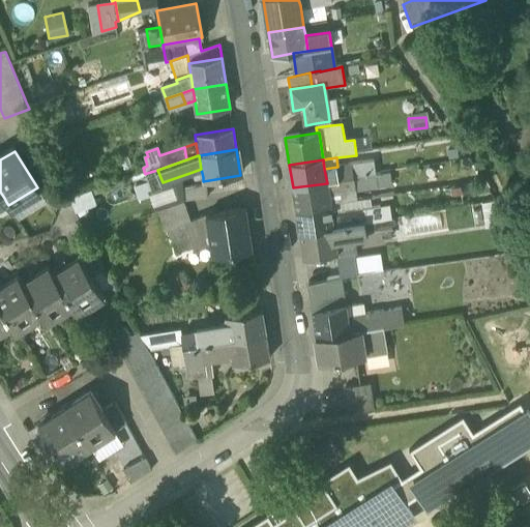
[(352,165),(354,179),(376,176),(374,162),(352,165)]
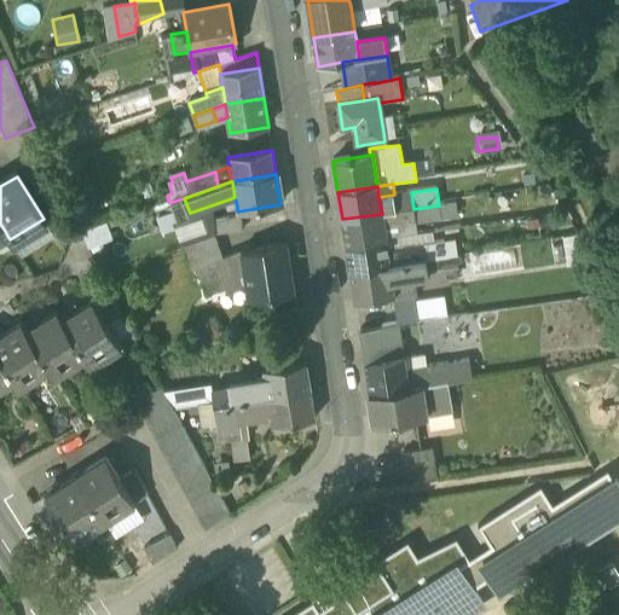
[(411,192),(394,195),(379,197),(382,214),(414,209),(411,192)]
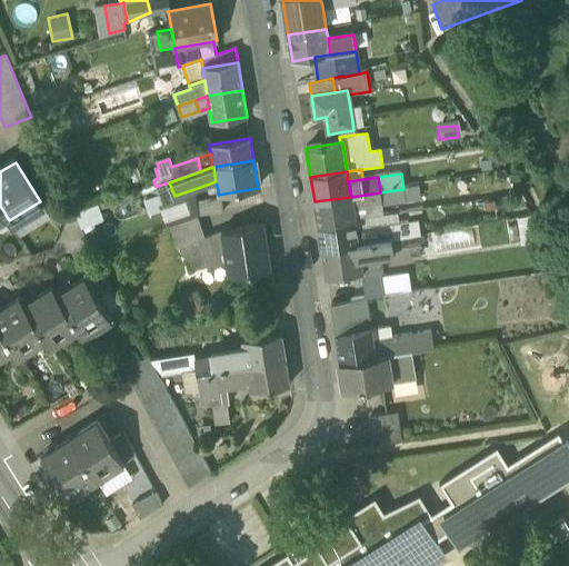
[(218,190),(216,181),(207,185),(209,192),(218,190)]
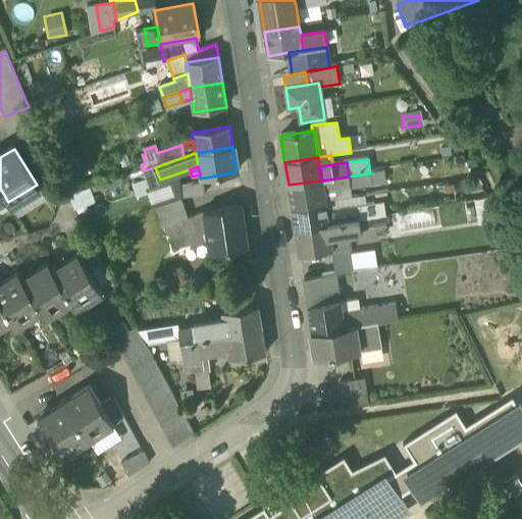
[(155,167),(145,170),(148,179),(150,187),(161,183),(160,179),(155,167)]
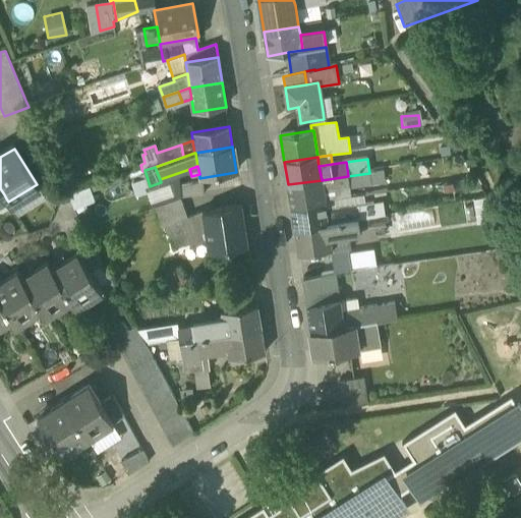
[(133,183),(148,179),(145,170),(142,171),(130,175),(133,183)]
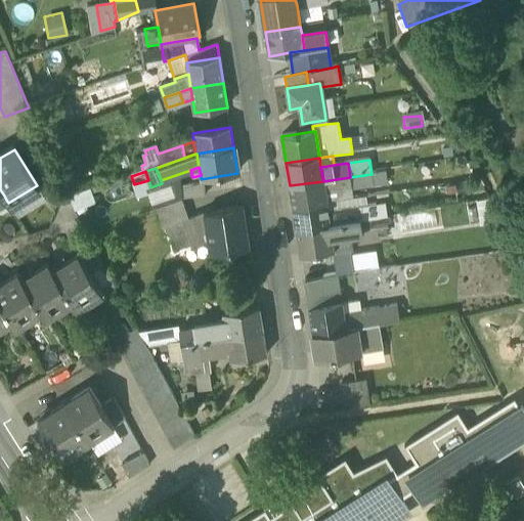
[(385,172),(372,174),(374,187),(387,185),(385,172)]
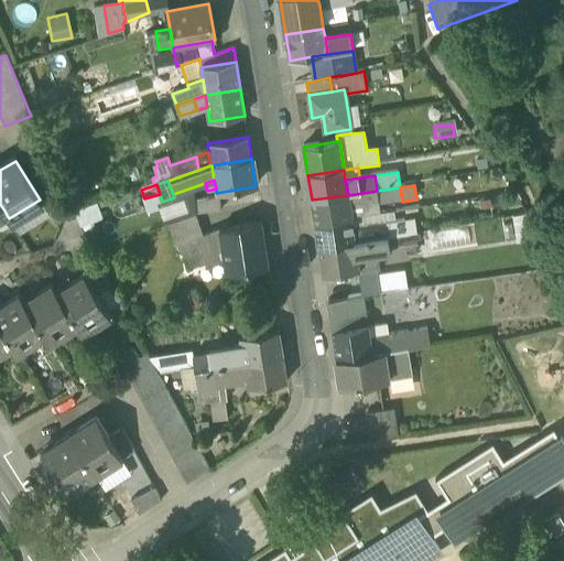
[(402,202),(400,187),(377,191),(379,205),(402,202)]
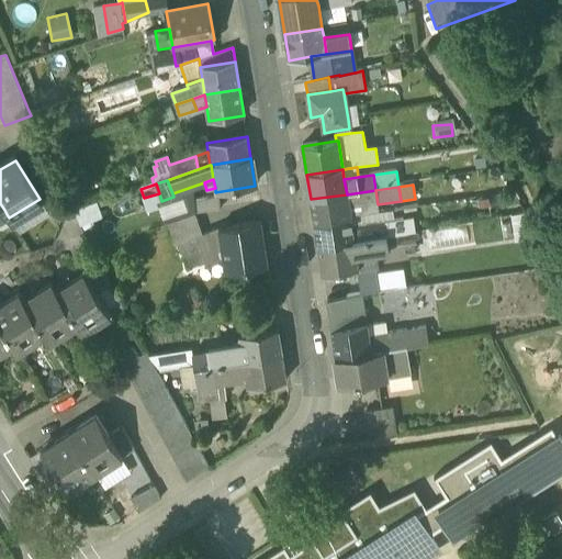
[(375,190),(347,194),(350,219),(379,214),(378,204),(375,190)]
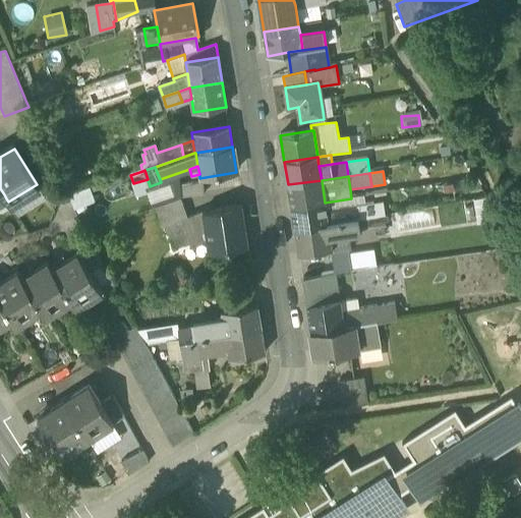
[(291,208),(325,203),(322,180),(288,184),(291,208)]
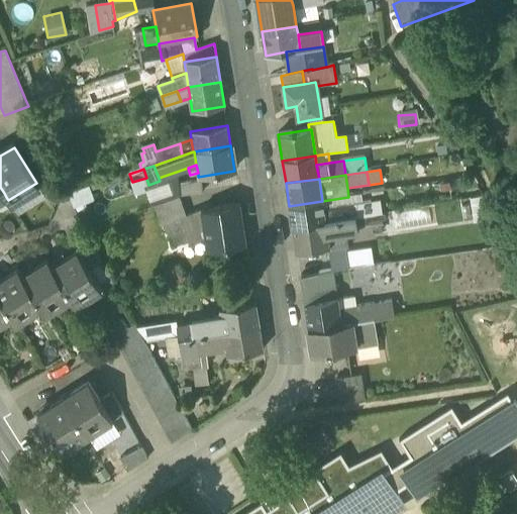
[(36,183),(8,200),(11,205),(39,187),(36,183)]
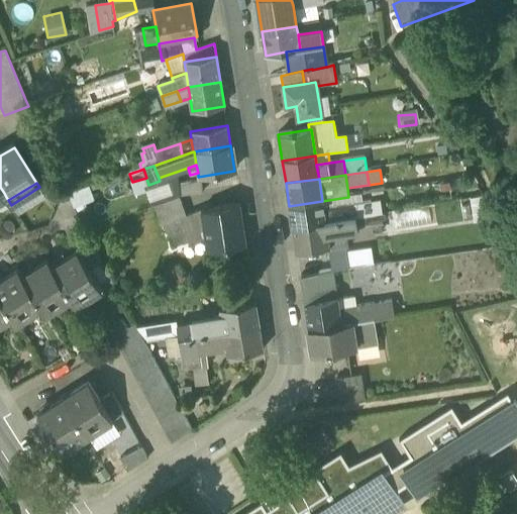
[(178,186),(180,197),(203,194),(201,183),(178,186)]
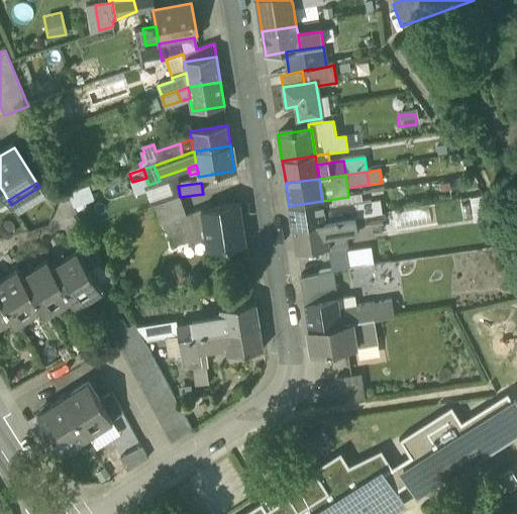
[(187,217),(180,197),(153,206),(162,229),(165,228),(165,227),(185,218),(187,217)]
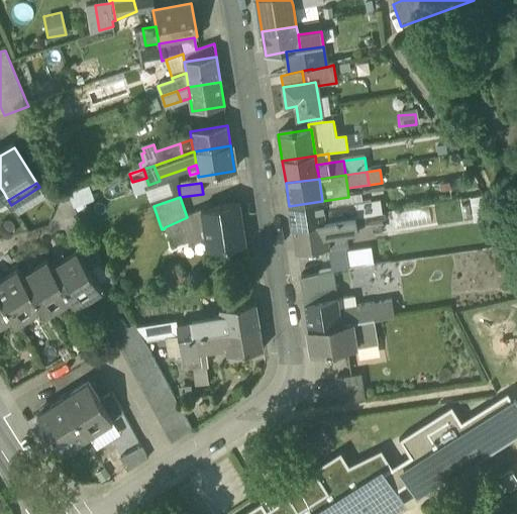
[(293,229),(325,224),(323,211),(322,201),(289,206),(293,229)]
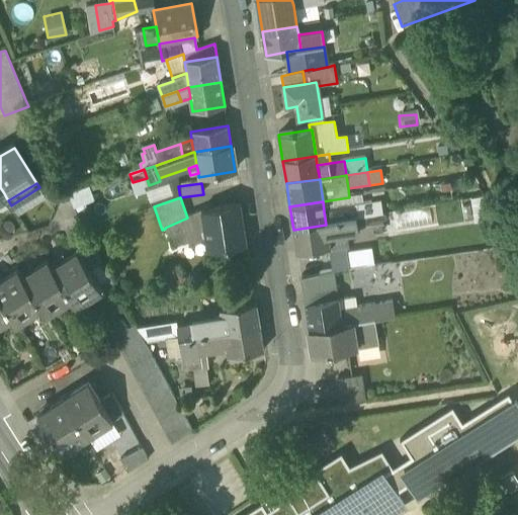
[(371,204),(354,206),(356,219),(372,216),(371,204)]
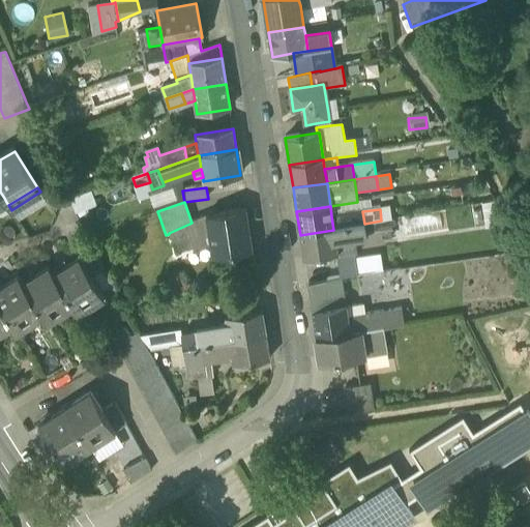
[(210,245),(212,260),(253,254),(245,210),(205,217),(192,223),(189,224),(200,249),(210,245)]
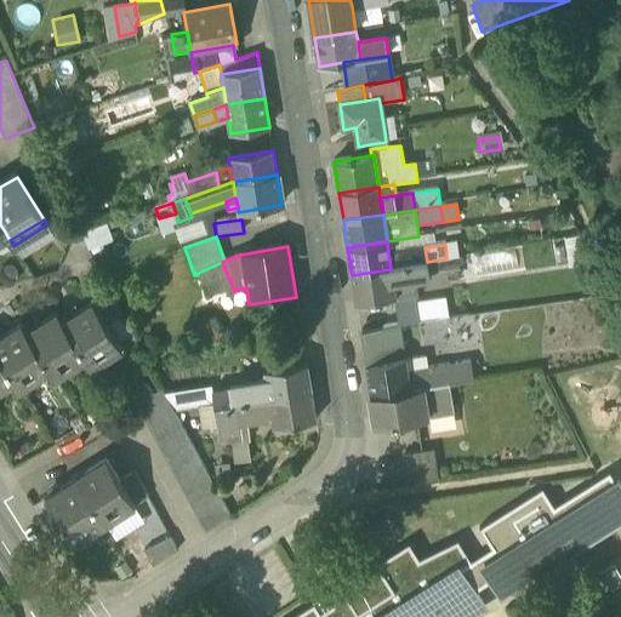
[(403,251),(405,267),(427,263),(427,262),(425,247),(403,251)]
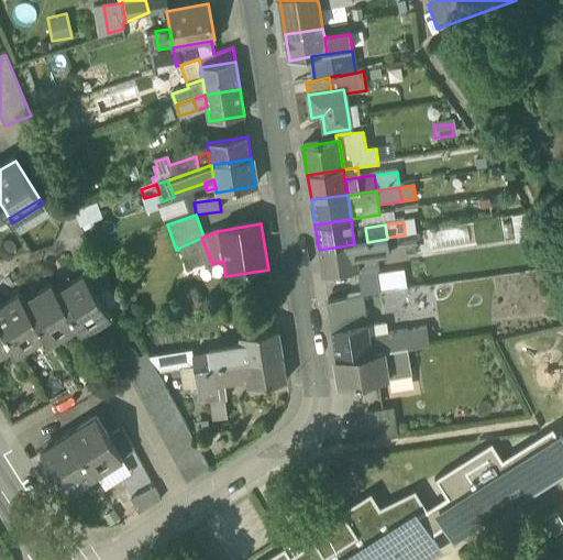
[(365,228),(352,230),(354,244),(367,242),(365,228)]
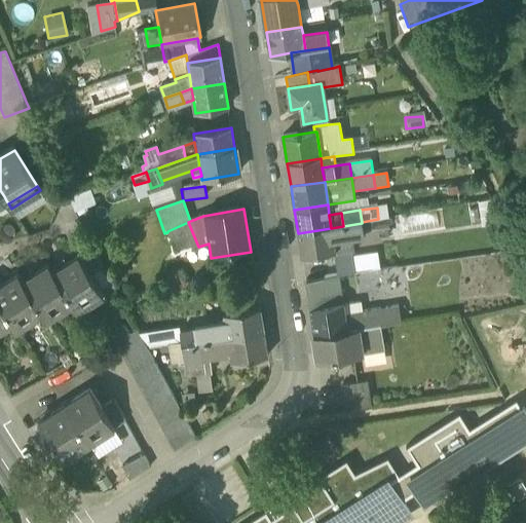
[(167,232),(177,253),(198,247),(188,222),(167,231),(167,232)]
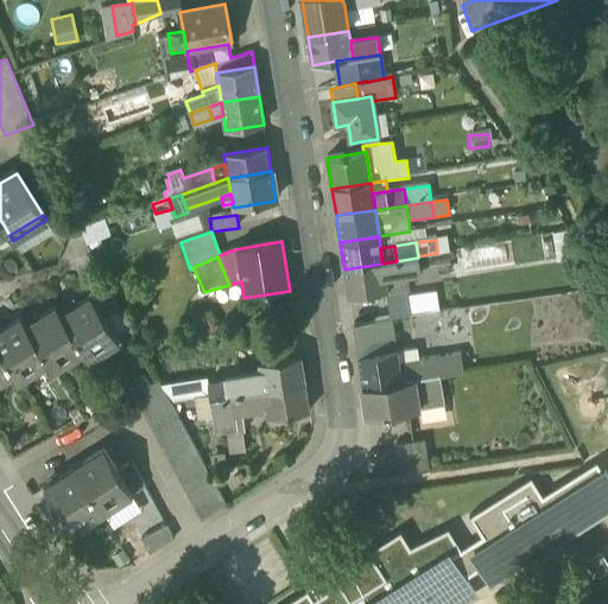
[(420,273),(418,258),(397,261),(399,275),(405,275),(420,273)]
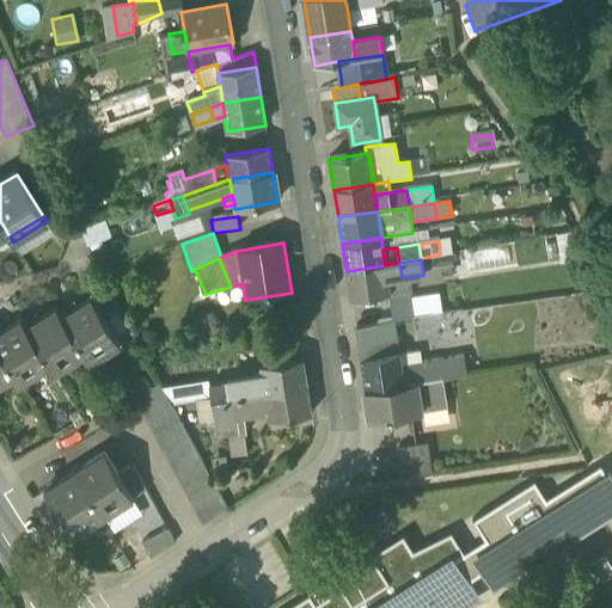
[(399,263),(385,265),(386,280),(402,277),(399,263)]
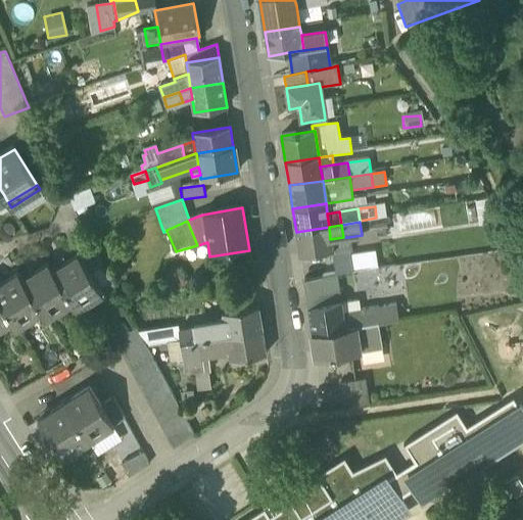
[(332,252),(330,239),(329,227),(296,232),(299,257),(300,257),(319,254),(332,252)]
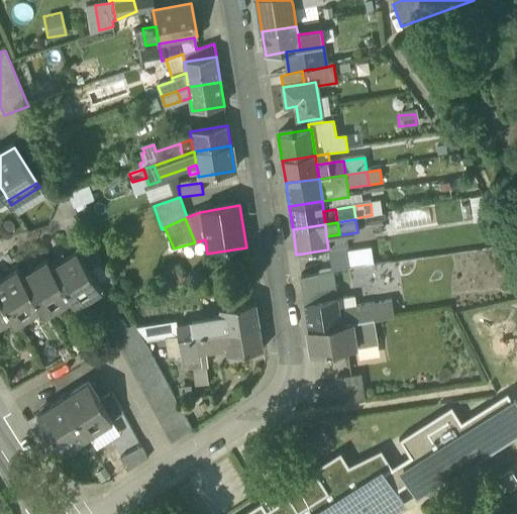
[(346,250),(344,234),(339,234),(326,236),(328,249),(329,252),(346,250)]
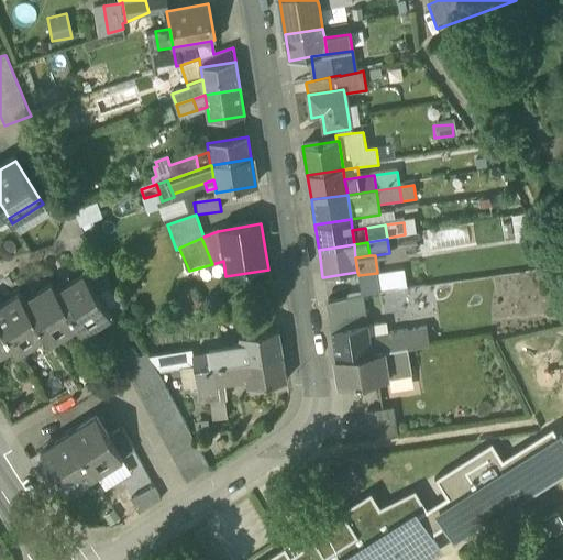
[(85,275),(99,299),(112,292),(99,266),(85,275)]
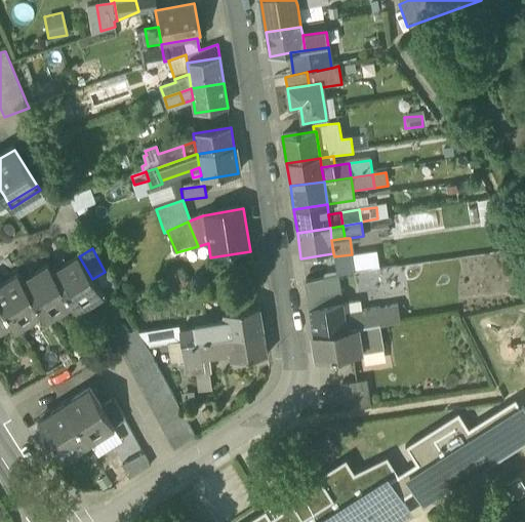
[(320,255),(324,281),(339,279),(355,276),(352,254),(334,256),(333,253),(320,255)]
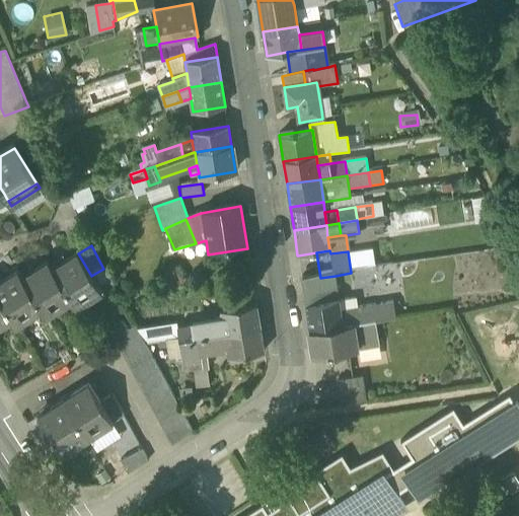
[(73,303),(73,304),(99,288),(95,282),(91,276),(78,253),(52,270),(70,298),(73,303)]
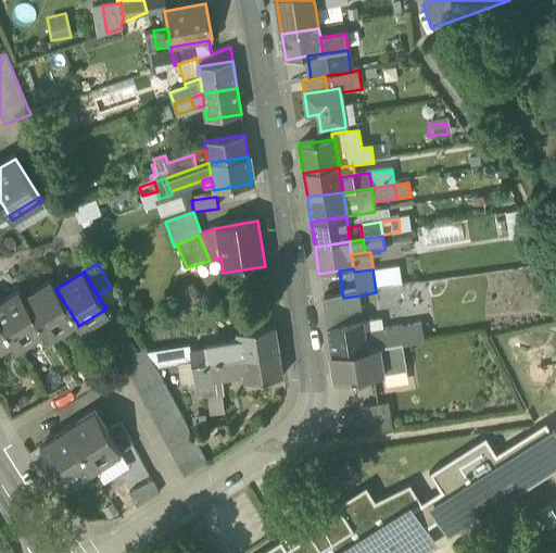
[(47,337),(75,319),(55,289),(51,283),(24,300),(42,329),(46,335),(47,337)]
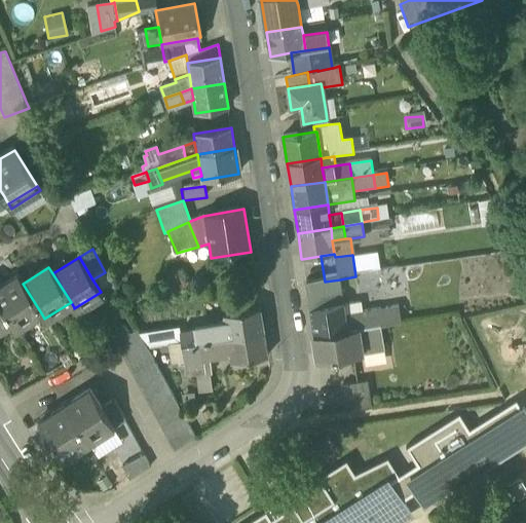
[(92,279),(97,286),(108,278),(105,272),(92,279)]
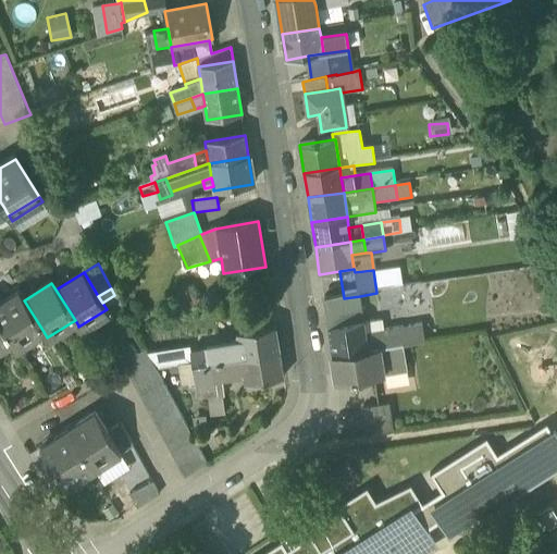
[(14,347),(42,330),(24,300),(19,293),(0,305),(0,323),(10,340),(13,345),(14,347)]
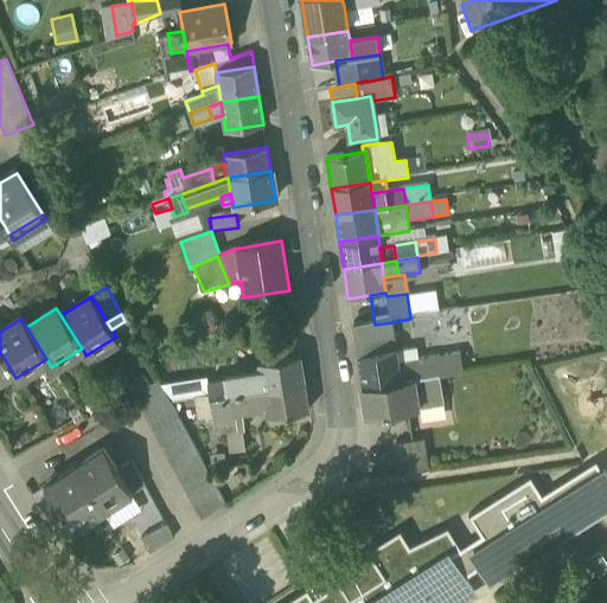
[(396,352),(393,322),(375,325),(353,327),(357,355),(396,352)]
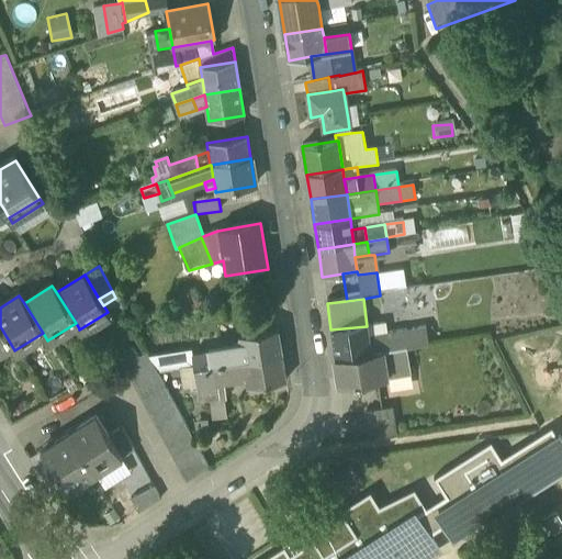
[(114,322),(108,312),(79,330),(86,339),(114,322)]
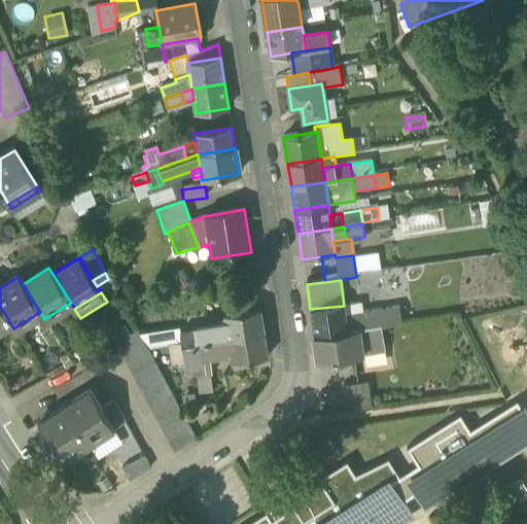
[(48,325),(74,308),(71,303),(44,319),(48,325)]
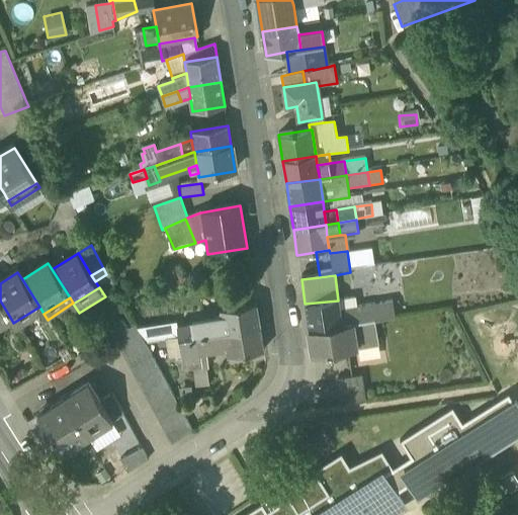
[(0,322),(9,316),(0,301),(0,322)]
